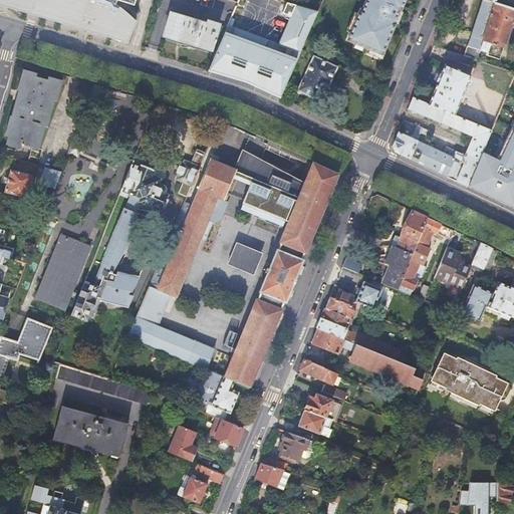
[(0,0),(0,4),(21,11),(55,21),(91,31),(92,28),(125,41),(135,20),(122,9),(114,4),(115,0),(117,0),(133,4),(134,0),(0,0)]
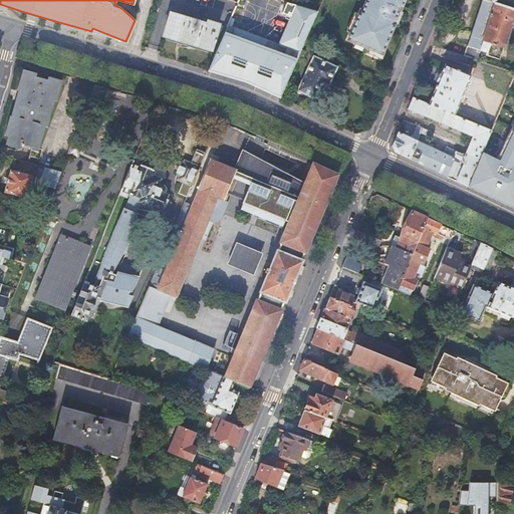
[(366,0),(361,11),(360,11),(358,15),(350,34),(347,41),(354,44),(364,48),(367,50),(381,56),(389,40),(395,25),(394,25),(394,24),(399,12),(401,12),(405,0),(366,0)]
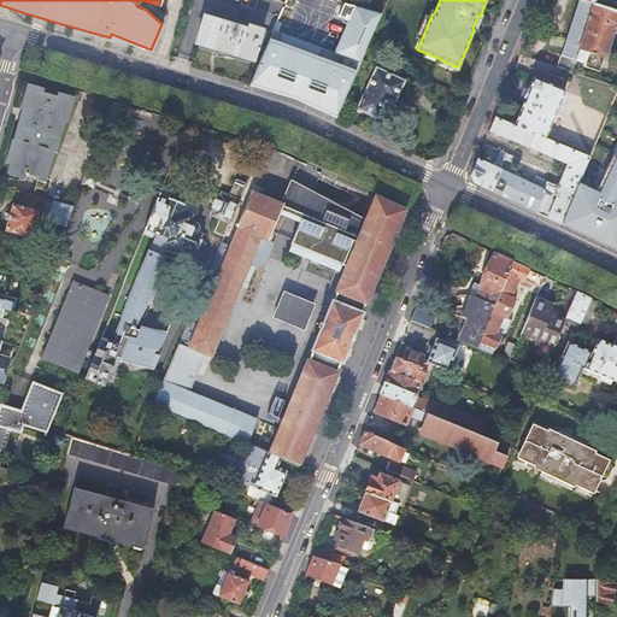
[(615,31),(616,24),(616,11),(599,5),(600,0),(579,0),(580,0),(581,1),(558,69),(573,74),(575,65),(600,74),(605,58),(606,58),(607,56),(606,56),(610,43),(611,43),(612,41),(611,41),(615,31)]
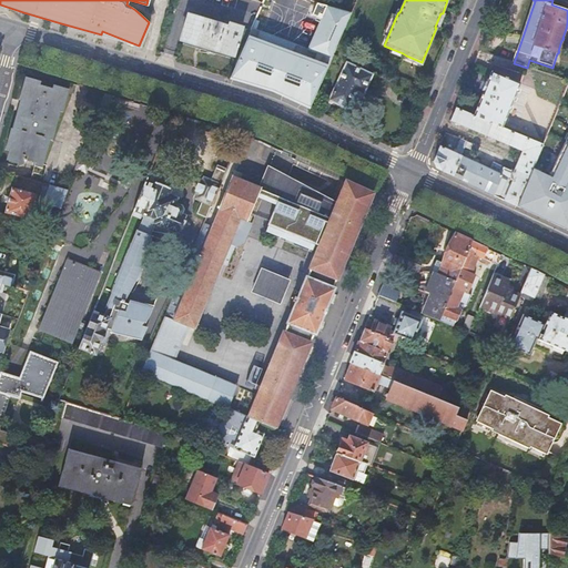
[(567,1),(563,0),(553,0),(551,4),(567,10),(567,1)]
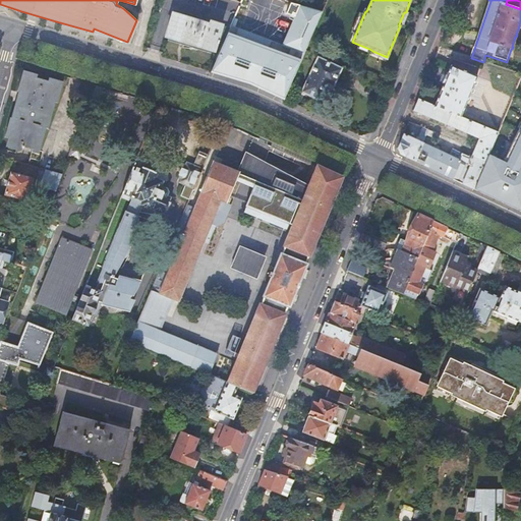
[(223,43),(210,72),(248,84),(254,88),(279,99),(283,101),(288,90),(291,82),(322,12),(296,5),(286,2),(282,13),(291,16),(279,45),(288,48),(285,55),(227,34),(224,41),(223,43)]
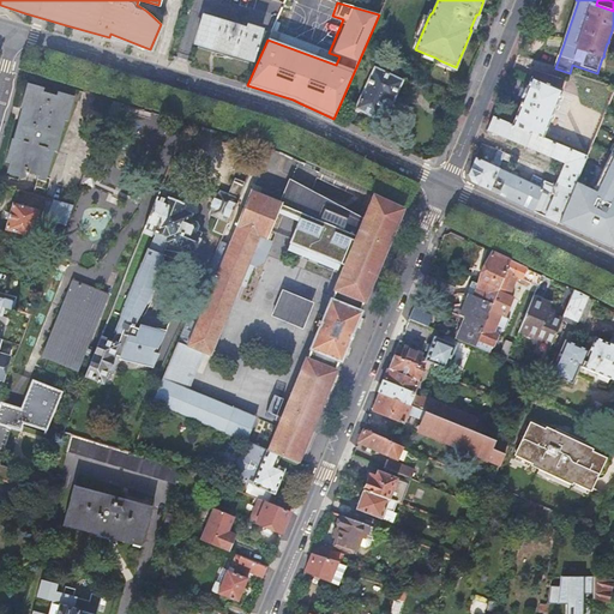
[(481,17),(476,14),(470,29),(475,31),(481,17)]
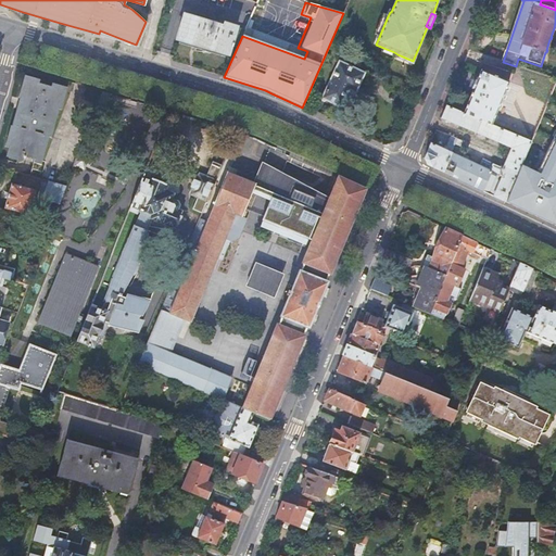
[(375,35),(379,37),(388,16),(383,14),(375,35)]
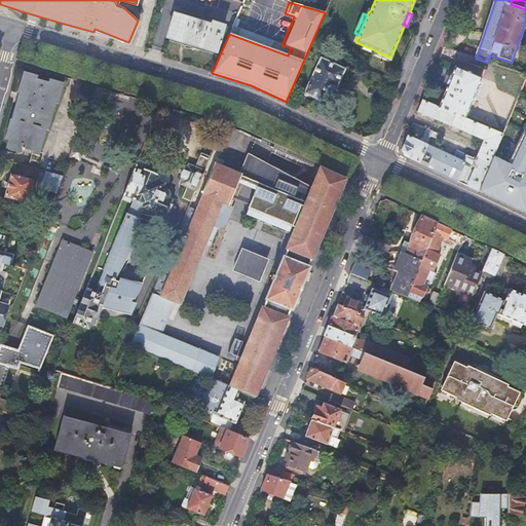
[(229,34),(231,29),(213,24),(213,23),(212,23),(211,26),(204,24),(174,14),(166,37),(215,52),(217,46),(219,46),(221,42),(225,43),(226,41),(229,34)]
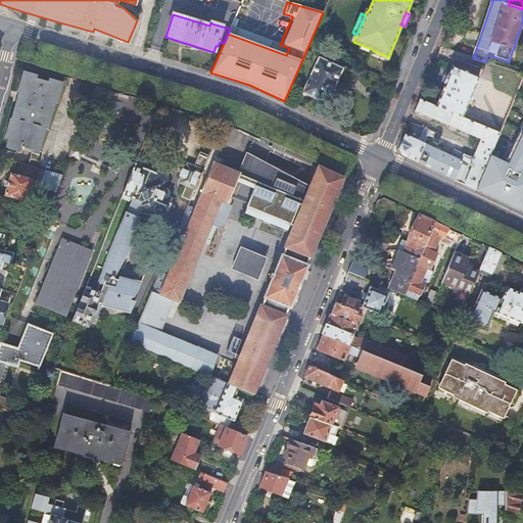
[(397,42),(395,41),(388,57),(374,51),(372,55),(388,62),(397,42)]
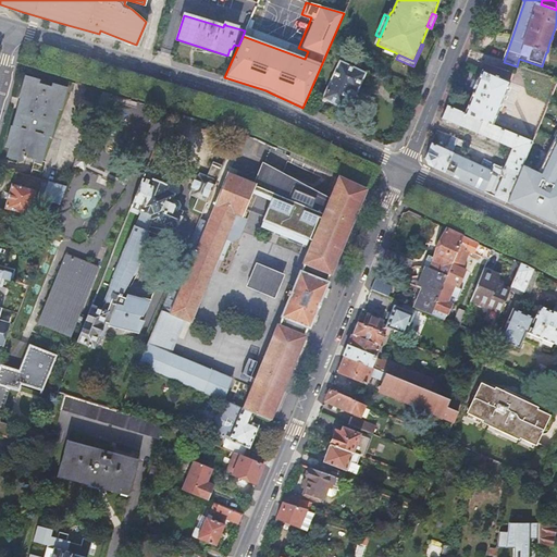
[(393,58),(395,52),(384,48),(382,52),(393,58)]
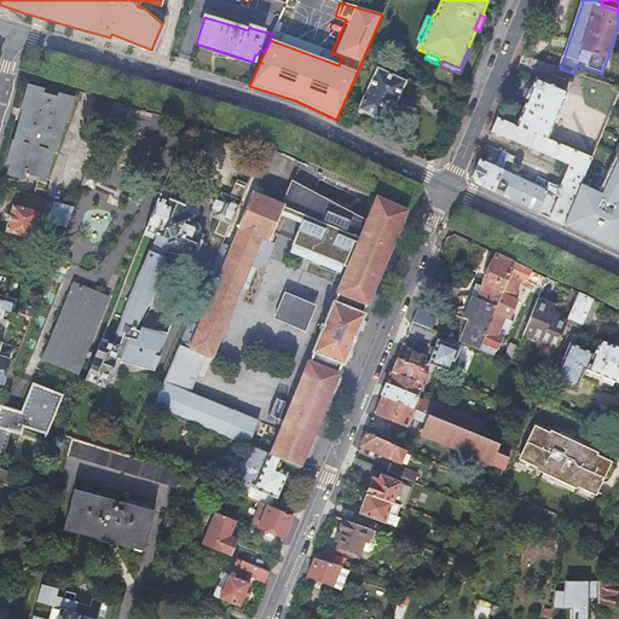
[(394,103),(404,84),(377,69),(358,109),(379,120),(388,100),(394,103)]
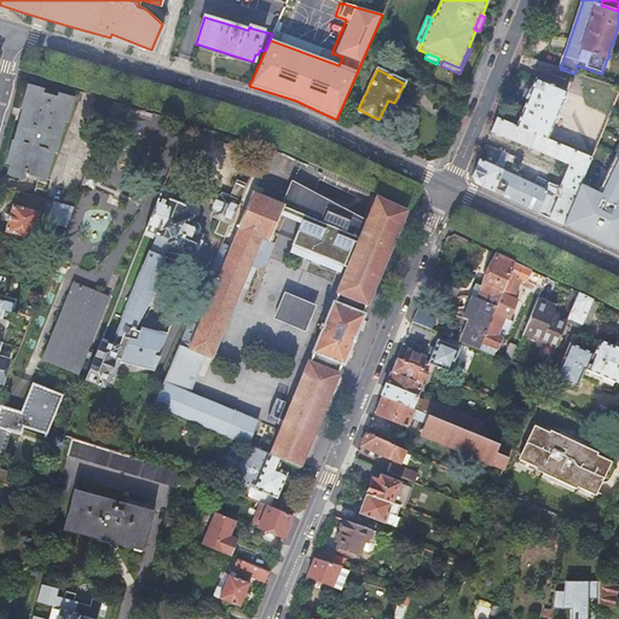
[(515,127),(547,139),(567,93),(536,80),(531,91),(527,99),(515,127)]
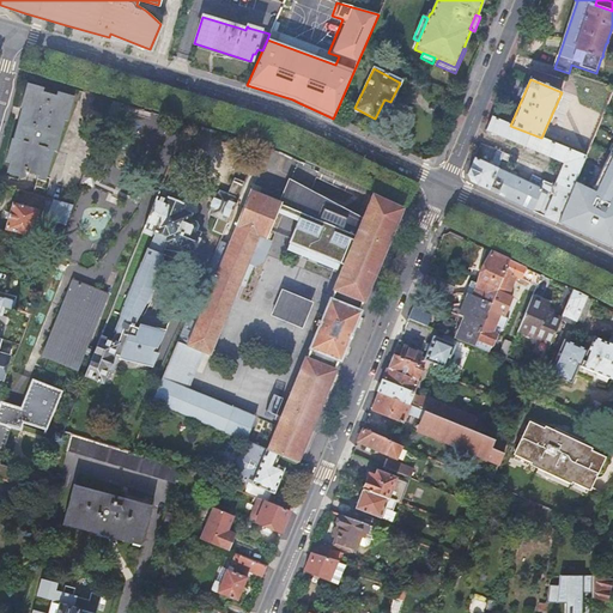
[(42,177),(49,151),(53,151),(61,121),(64,121),(70,101),(31,89),(25,110),(28,110),(20,135),(19,140),(17,140),(7,173),(25,178),(26,173),(42,177)]
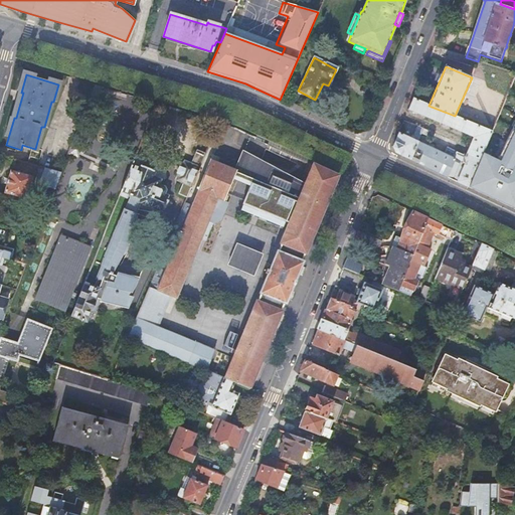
[(419,164),(469,187),(483,153),(492,132),(455,116),(428,106),(413,99),(407,114),(408,114),(409,113),(412,114),(413,112),(474,138),(466,156),(457,153),(455,157),(451,154),(450,156),(399,133),(393,148),(395,153),(419,164)]
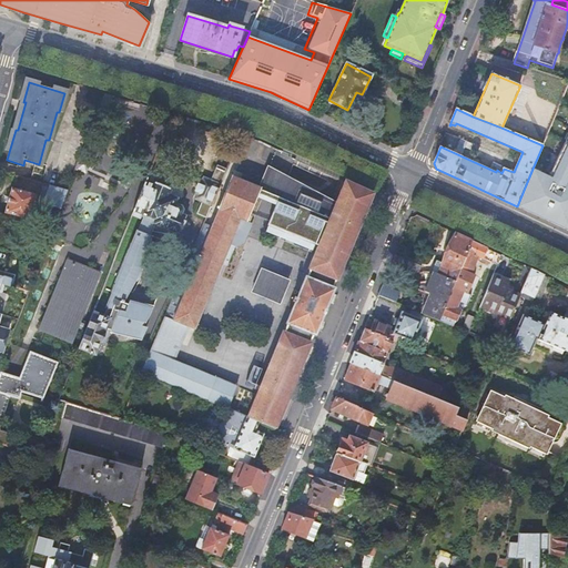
[(533,169),(517,206),(567,230),(567,133),(565,139),(566,140),(549,176),(533,169)]
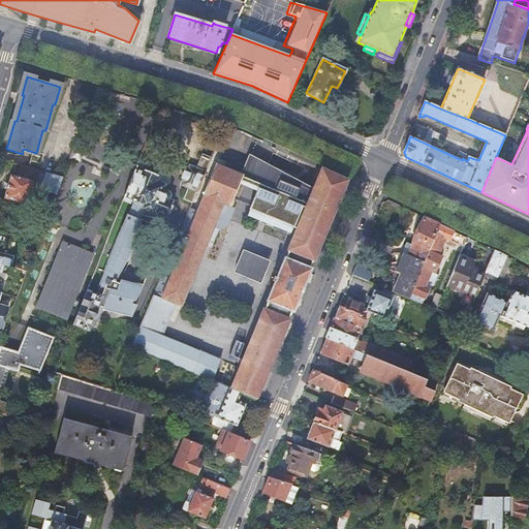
[(220,136),(215,149),(222,152),(227,139),(220,136)]
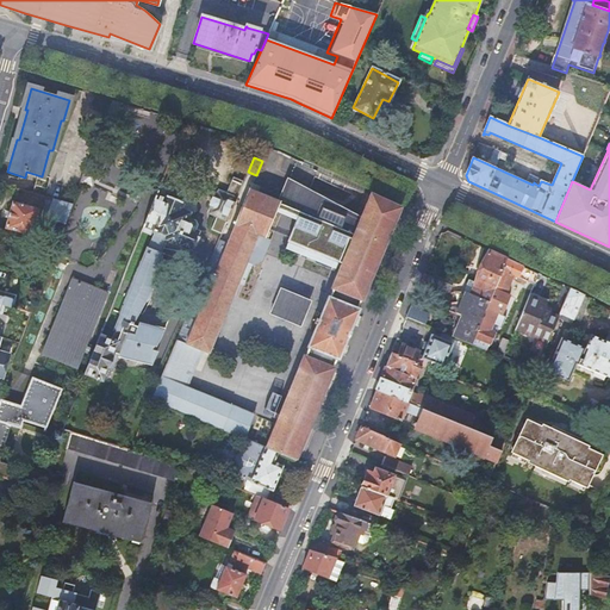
[(87,166),(80,184),(92,188),(99,170),(87,166)]
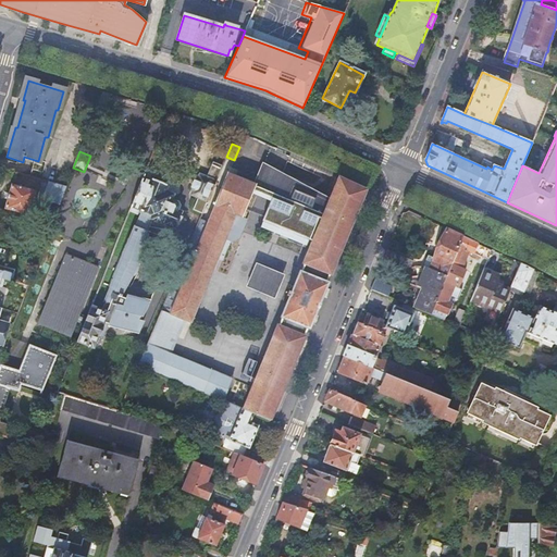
[(214,185),(222,168),(223,164),(214,161),(212,164),(207,177),(203,175),(200,177),(194,190),(196,195),(201,197),(197,208),(203,210),(208,200),(214,185)]
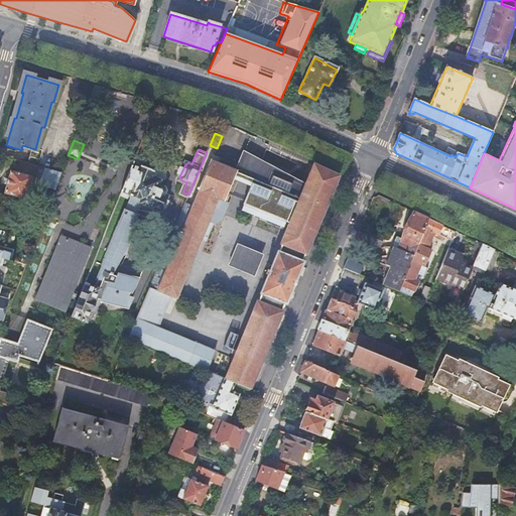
[(234,177),(252,184),(261,162),(284,174),(296,179),(306,185),(309,180),(243,151),(235,171),(237,171),(234,177)]
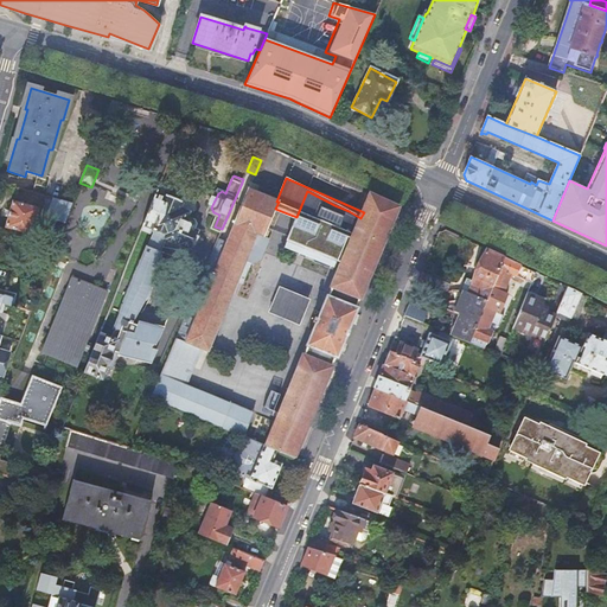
[(90,358),(85,371),(103,377),(108,364),(109,364),(110,364),(112,363),(113,357),(113,356),(112,355),(114,350),(120,352),(119,356),(152,365),(158,351),(152,350),(153,346),(157,347),(161,337),(165,328),(139,321),(138,326),(133,324),(135,320),(134,320),(135,317),(136,312),(140,313),(153,289),(163,255),(161,255),(161,253),(160,251),(166,237),(166,238),(190,248),(197,231),(193,230),(196,222),(186,218),(189,213),(178,210),(181,202),(167,196),(168,192),(167,192),(159,189),(144,228),(142,229),(153,232),(147,247),(147,246),(141,261),(140,260),(122,304),(125,304),(123,305),(122,305),(119,313),(120,313),(114,330),(115,331),(112,339),(100,334),(95,349),(90,358)]
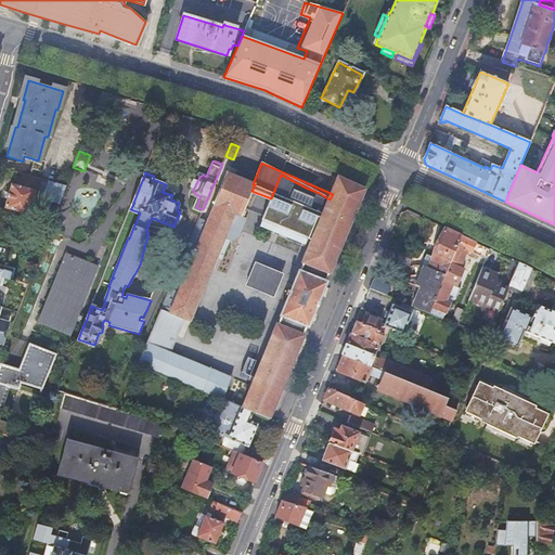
[(139,365),(162,374),(170,353),(185,319),(191,321),(224,240),(230,242),(239,239),(246,219),(242,217),(252,191),(255,184),(253,184),(228,173),(194,254),(186,250),(139,365)]
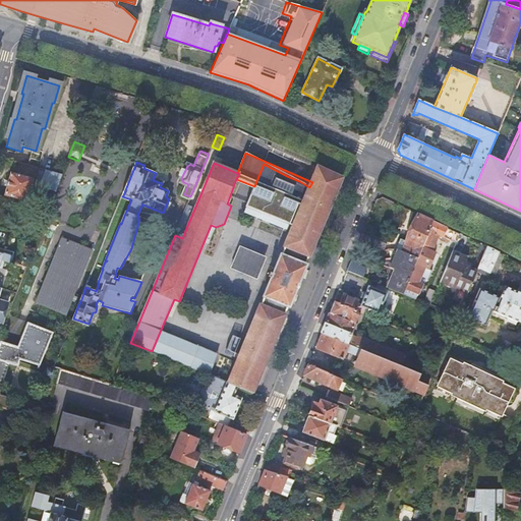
[(293,227),(292,228),(293,228),(290,236),(289,235),(288,237),(289,237),(286,245),(285,245),(284,247),(285,247),(282,254),(281,254),(273,274),(270,273),(269,277),(271,278),(263,298),(264,298),(261,306),(259,306),(259,307),(256,315),(255,315),(255,317),(252,326),(251,325),(251,327),(248,335),(247,335),(247,337),(244,345),(243,344),(242,346),(243,346),(240,354),(239,354),(238,355),(239,355),(237,359),(227,384),(237,388),(245,391),(252,394),(253,392),(252,391),(255,385),(256,385),(257,382),(256,382),(259,375),(261,375),(262,373),(261,372),(264,365),(265,365),(266,363),(265,362),(268,356),(269,356),(270,353),(269,353),(272,347),(273,347),(274,344),(273,344),(276,337),(277,337),(278,335),(277,334),(280,328),(281,325),(284,317),(285,315),(285,314),(288,307),(290,308),(294,298),(304,273),(307,265),(305,264),(308,256),(309,257),(310,254),(309,254),(312,247),(313,247),(314,245),(313,245),(316,238),(317,238),(319,236),(317,235),(321,229),(322,227),(322,226),(324,219),(325,219),(326,217),(329,210),(330,207),(332,200),(333,200),(335,195),(334,194),(336,190),(337,190),(338,187),(340,181),(341,181),(342,179),(319,168),(312,182),(309,187),(299,181),(287,176),(264,164),(254,186),(245,208),(293,227)]
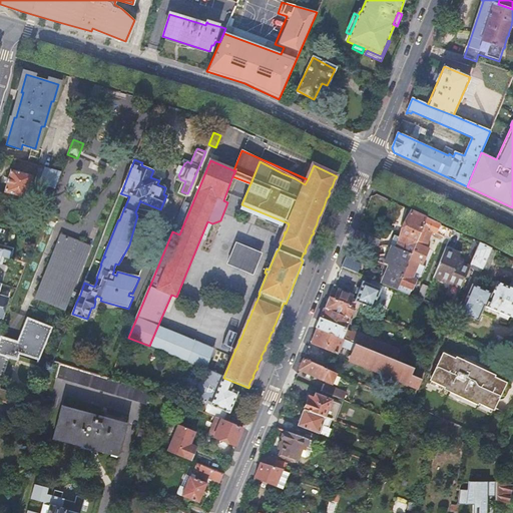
[(61,172),(45,168),(40,183),(55,187),(61,172)]
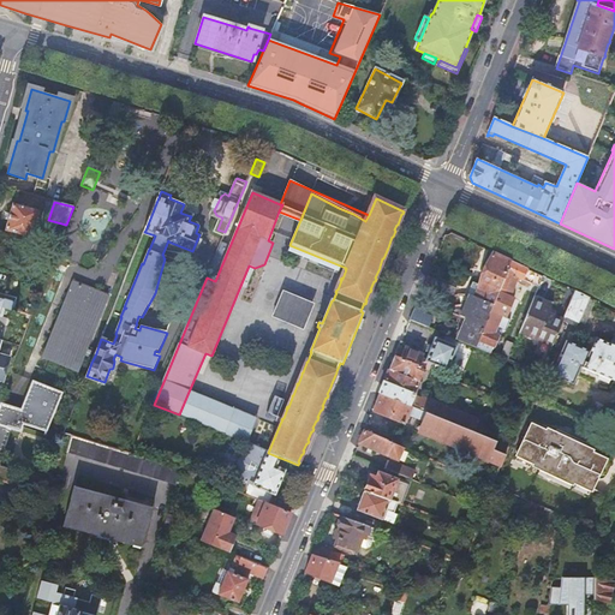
[(13,204),(6,231),(33,238),(40,212),(13,204)]
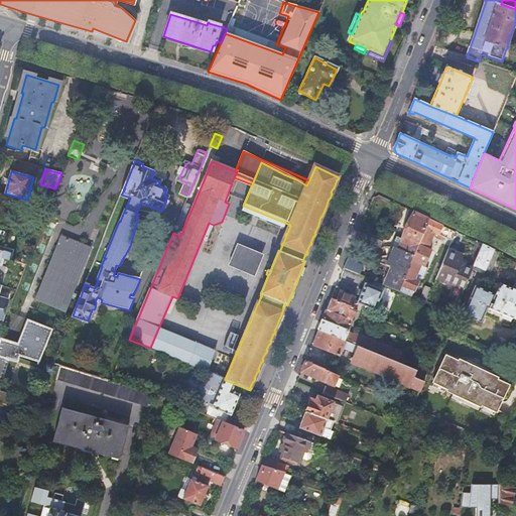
[(202,172),(199,171),(192,185),(196,186),(202,172)]
